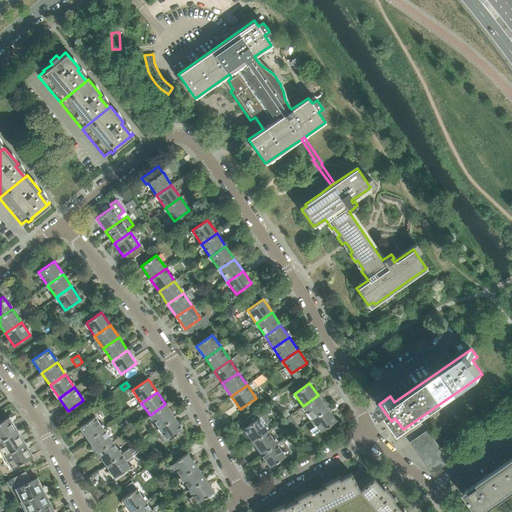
[(327,408),(318,395),(303,406),(311,419),(327,408)]
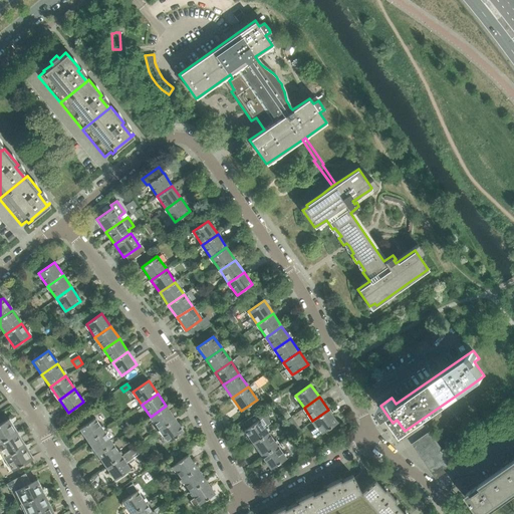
[(175,419),(166,406),(151,417),(160,430),(175,419)]
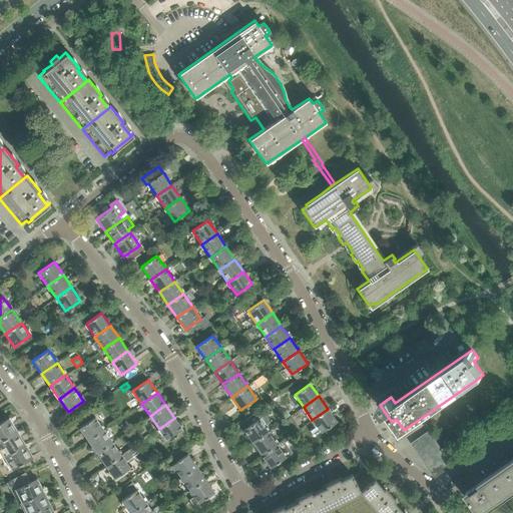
[(337,422),(328,409),(312,420),(321,433),(328,428),(333,434),(339,429),(335,423),(337,422)]
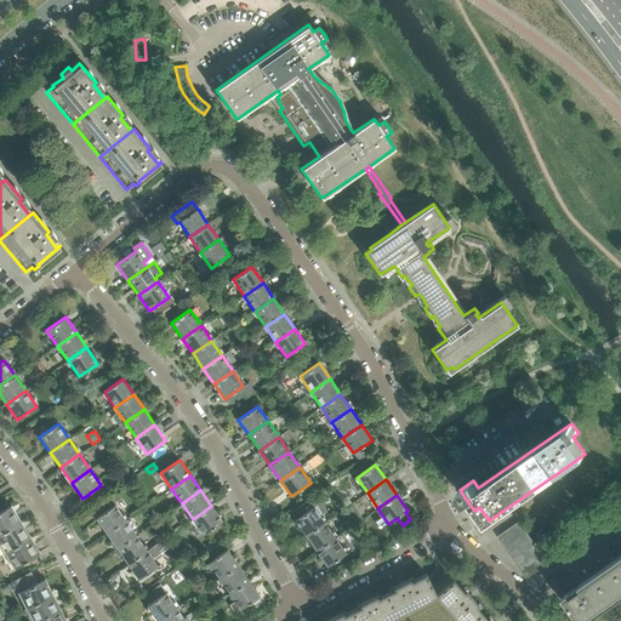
[(125,520),(115,505),(96,518),(107,534),(125,520)]
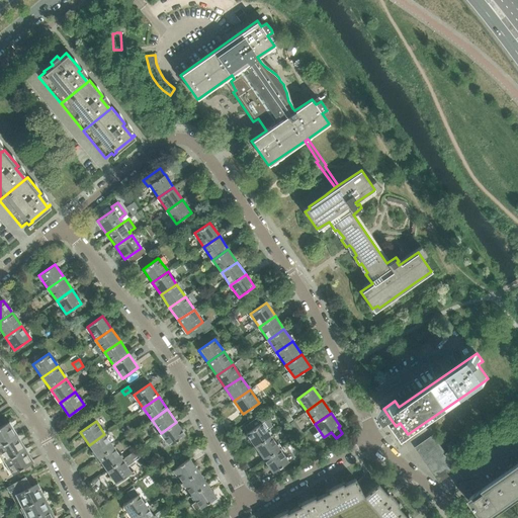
[(0,444),(17,435),(12,427),(9,422),(0,427),(0,444)]
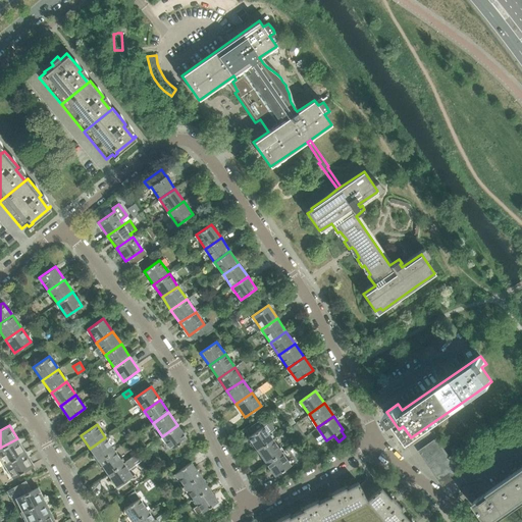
[(187,438),(177,425),(162,436),(171,450),(187,438)]
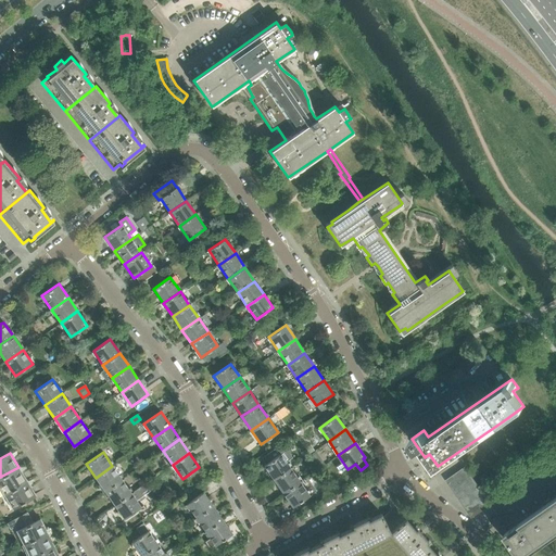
[(290,468),(281,454),(264,466),(274,480),(290,468)]
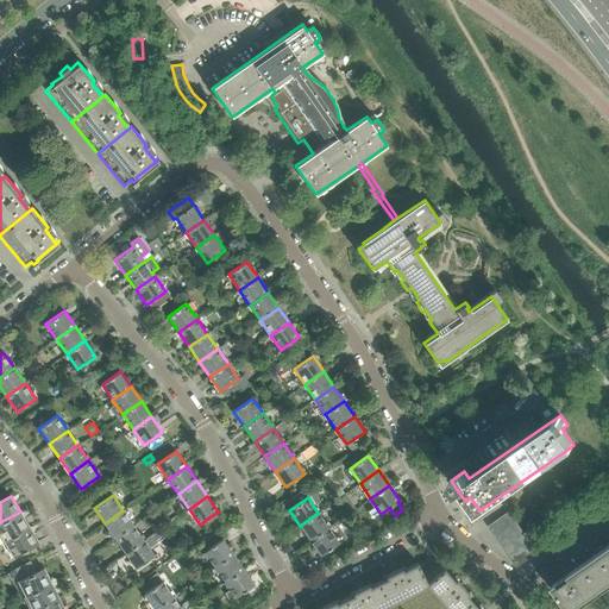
[(133,526),(123,510),(105,523),(115,538),(133,526)]
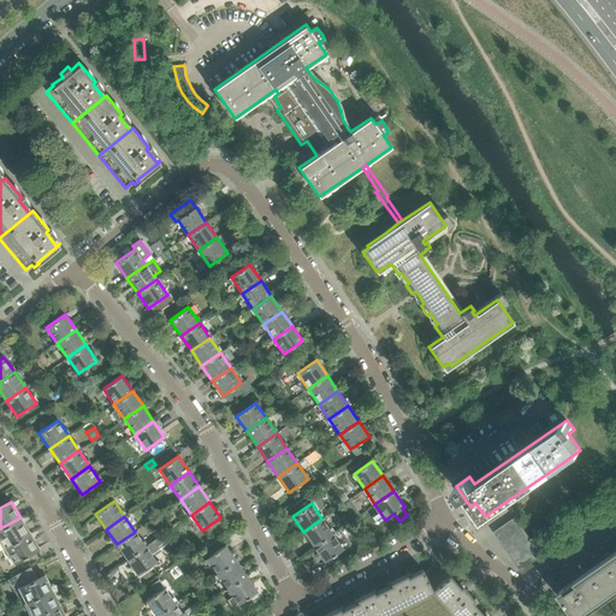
[(29,533),(24,523),(21,517),(0,528),(0,539),(5,548),(29,533)]
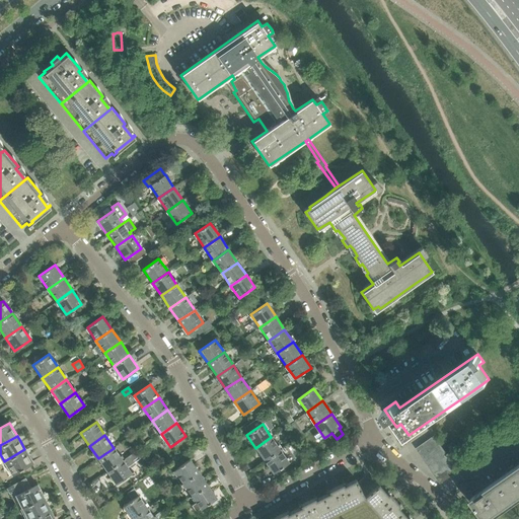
[(280,449),(271,437),(255,448),(265,460),(280,449)]
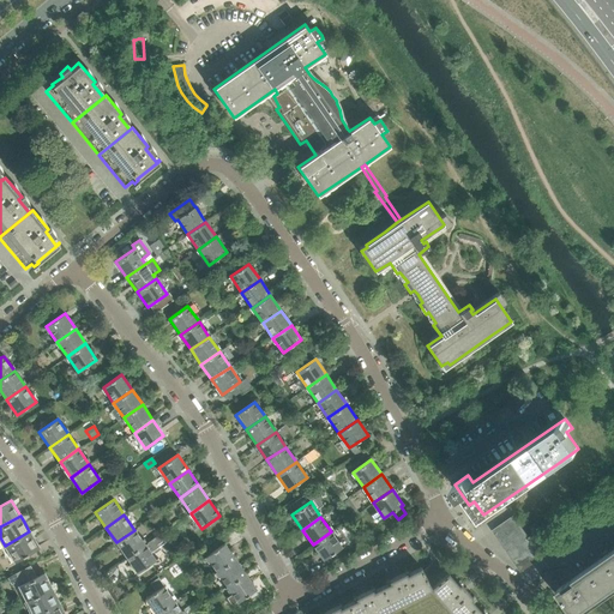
[(541,557),(521,527),(513,517),(494,530),(522,570),(541,557)]
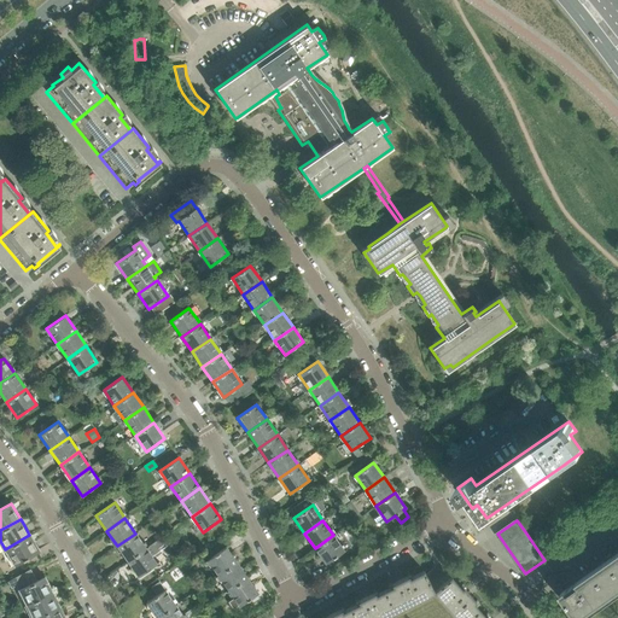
[(164,526),(157,531),(162,537),(169,532),(164,526)]
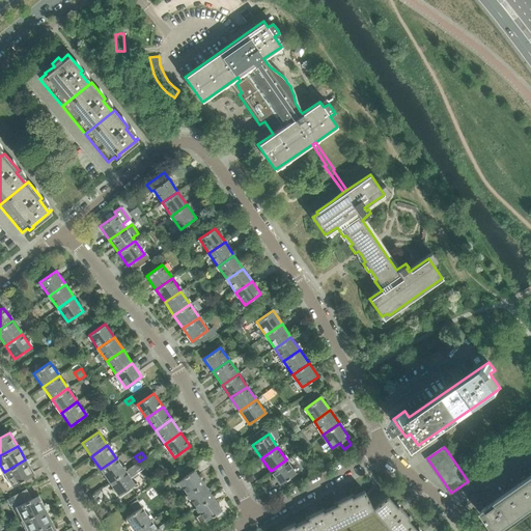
[(126,471),(116,458),(101,469),(109,482),(126,471)]
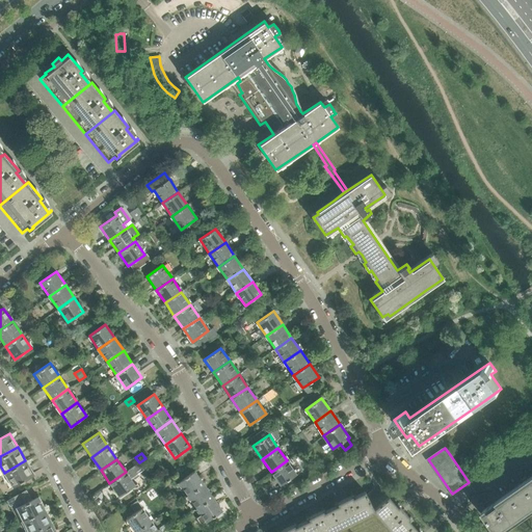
[(34,474),(28,464),(25,460),(4,473),(1,474),(3,477),(5,475),(12,486),(20,482),(34,474)]
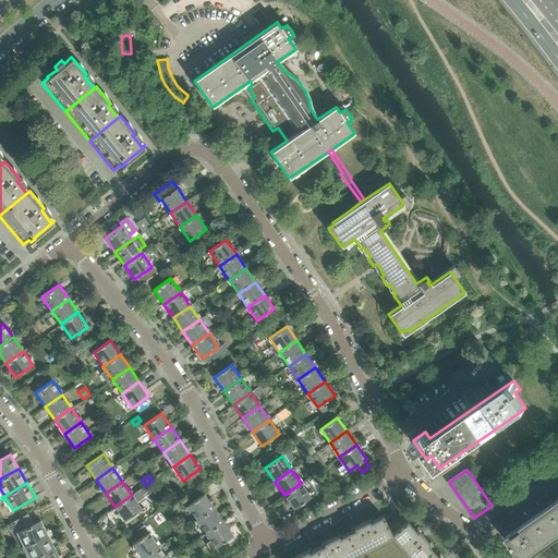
[(311,497),(301,483),(284,495),(294,509),(311,497)]
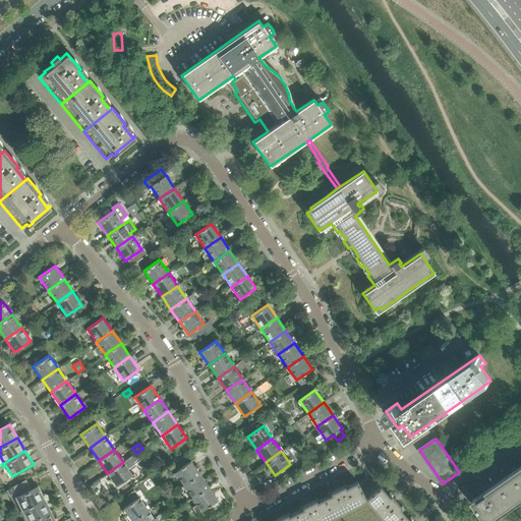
[(199,474),(190,461),(175,472),(183,485),(199,474)]
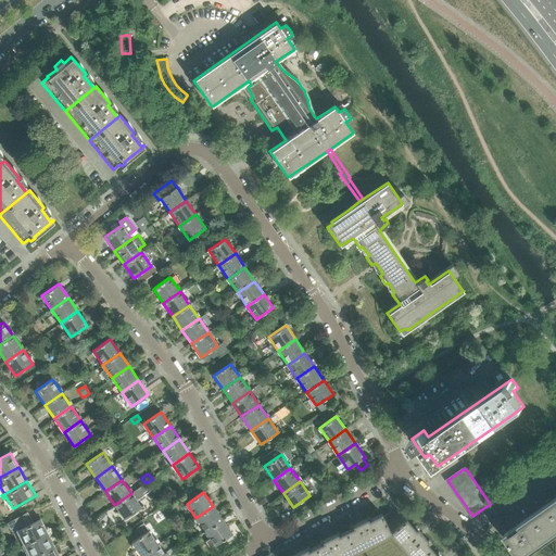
[(141,507),(131,493),(114,505),(124,519),(141,507)]
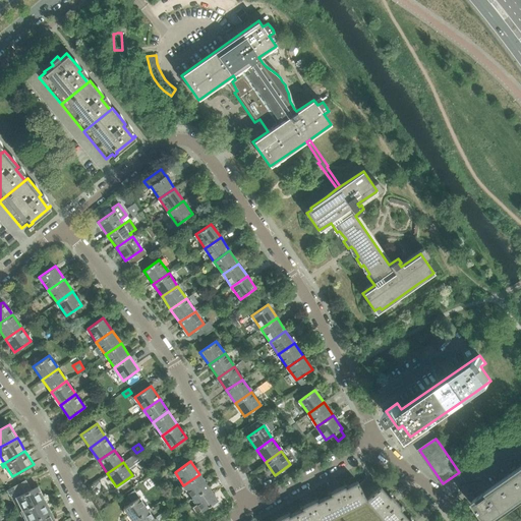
[(504,510),(520,497),(520,466),(486,490),(484,487),(484,486),(481,481),(466,483),(474,495),(476,493),(478,497),(472,500),(487,520),(502,511),(503,513),(505,511),(504,510)]
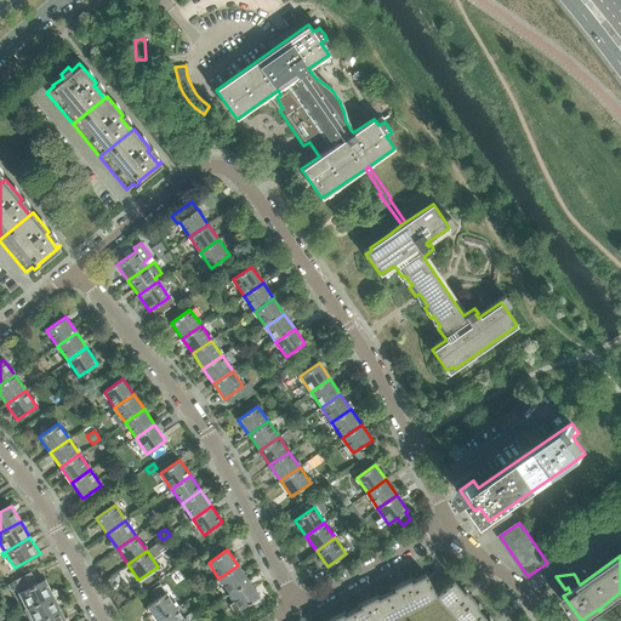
[(249,580),(238,565),(218,579),(229,593),(249,580)]
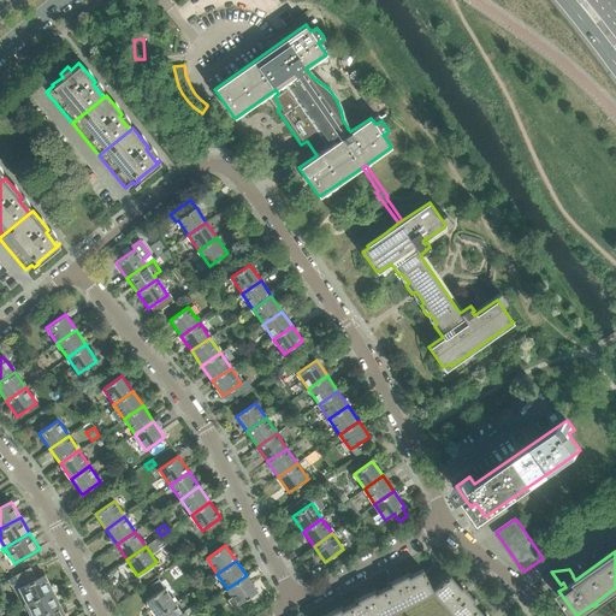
[(428,584),(442,572),(434,564),(424,573),(428,584)]
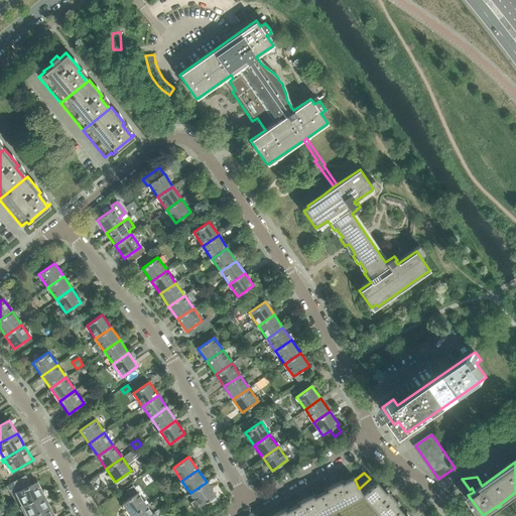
[(329,511),(362,494),(359,489),(355,480),(354,477),(342,483),(341,481),(327,488),(328,490),(320,494),(329,511)]
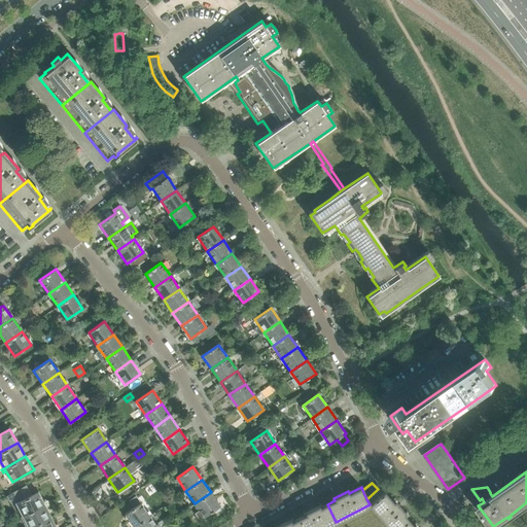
[(370,504),(384,492),(380,488),(378,489),(366,499),(370,504)]
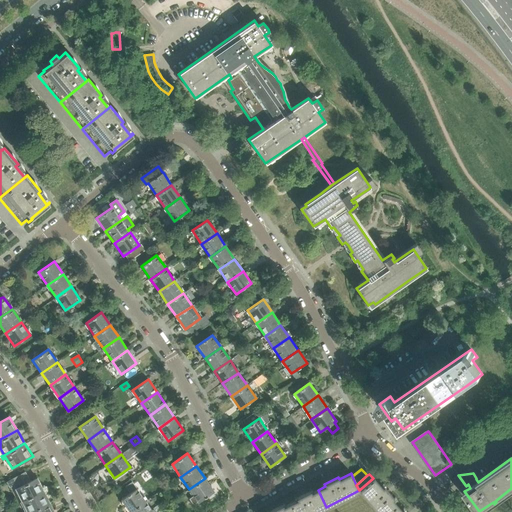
[(43,490),(37,478),(28,482),(26,479),(22,481),(19,475),(6,481),(9,487),(13,484),(22,501),(43,490)]
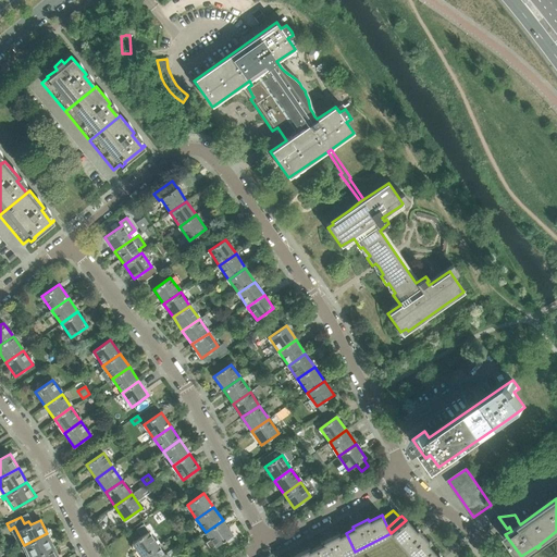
[(233,534),(223,520),(206,532),(215,546),(225,540),(231,535),(233,534)]
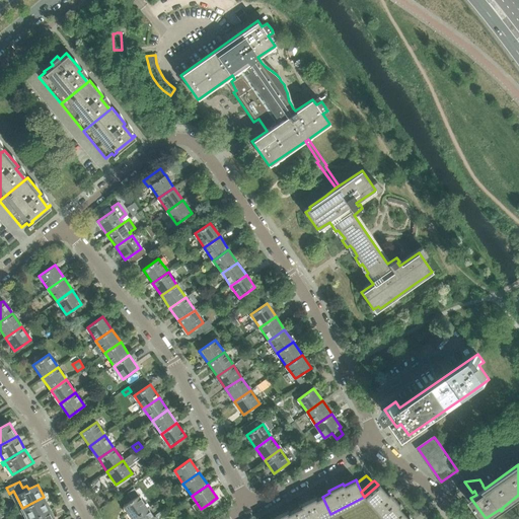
[(399,505),(395,501),(392,497),(389,493),(387,495),(378,485),(364,497),(382,518),(395,518),(402,513),(397,507),(399,505)]
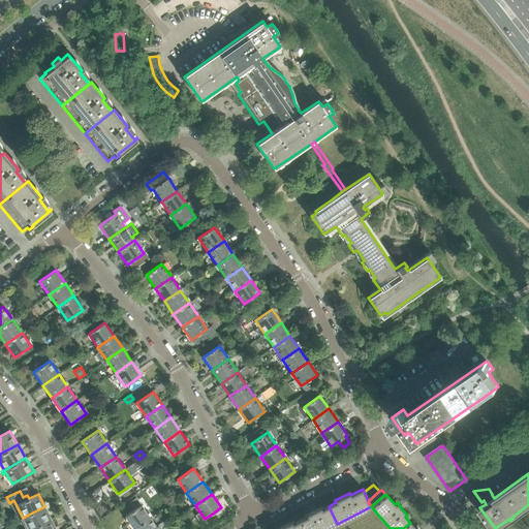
[(150,518),(142,504),(125,516),(134,528),(150,518)]
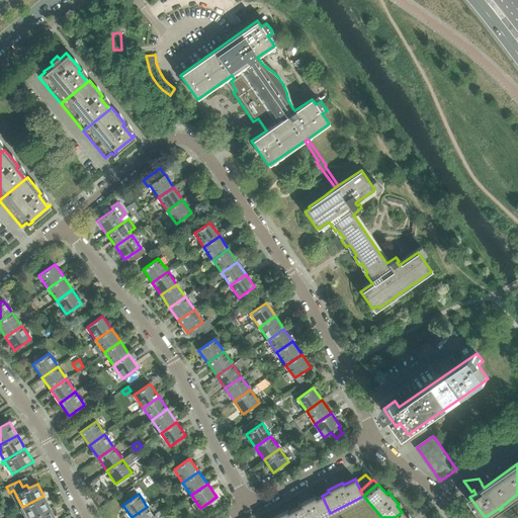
[(30,517),(50,508),(47,501),(44,496),(22,507),(27,517),(30,517)]
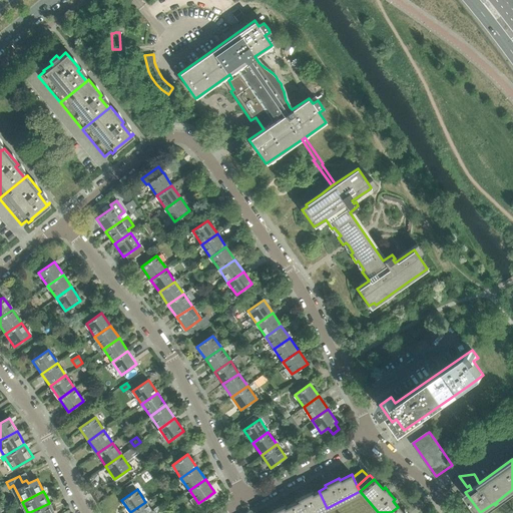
[(294,512),(316,512),(327,508),(319,491),(312,494),(311,492),(297,499),(298,501),(291,505),(294,512)]
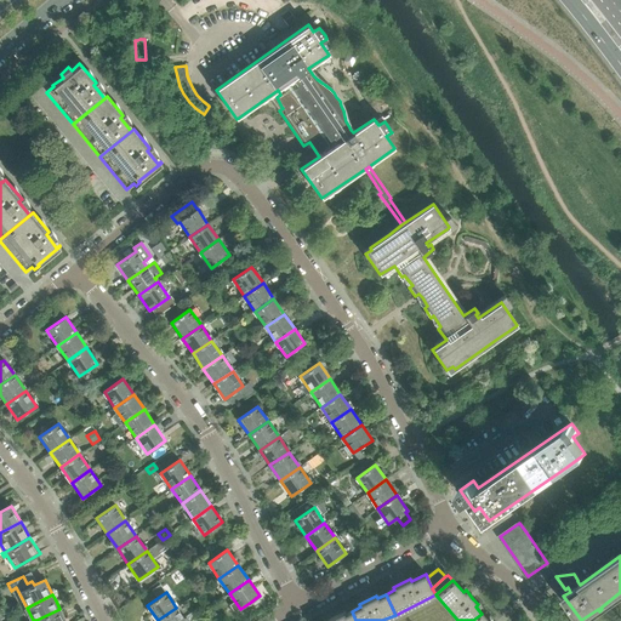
[(184,620),(176,608),(158,620),(157,620),(184,620)]
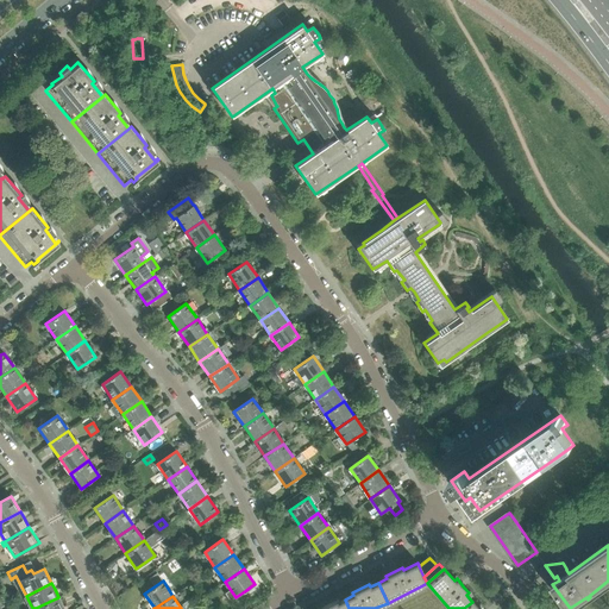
[(64,608),(58,597),(36,608),(64,608)]
